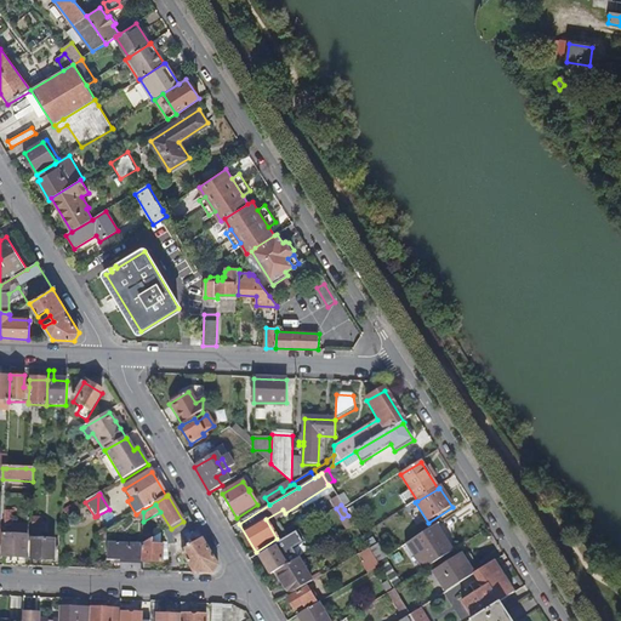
[(188,530),(192,536),(198,533),(189,519),(183,522),(171,529),(174,534),(176,539),(188,530)]
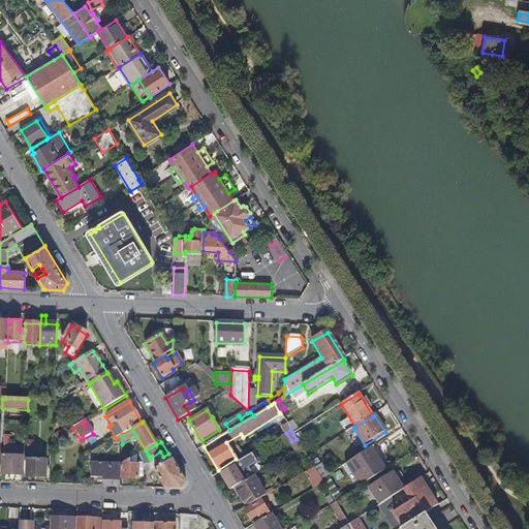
[(361,486),(385,470),(370,448),(346,464),(361,486)]
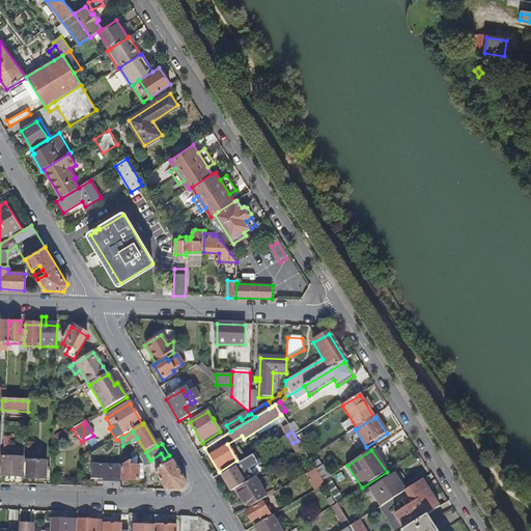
[(149,466),(148,456),(146,452),(139,456),(143,463),(143,467),(149,466)]
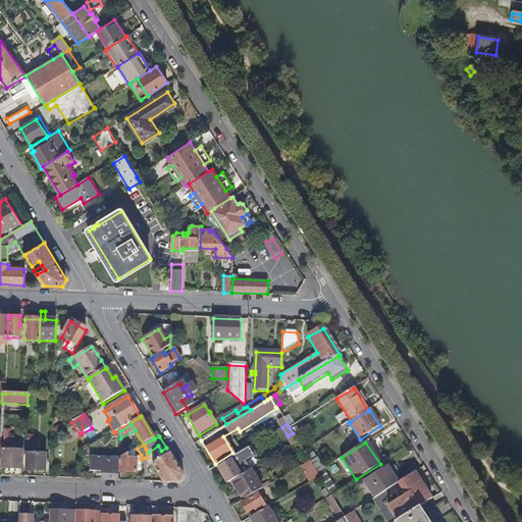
[(166,448),(161,451),(156,454),(160,461),(151,466),(152,469),(154,467),(163,483),(178,483),(184,477),(166,448)]
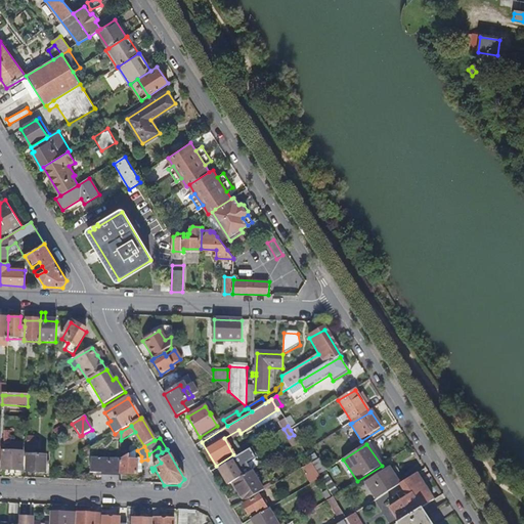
[(23,453),(2,452),(2,471),(22,471),(23,453)]
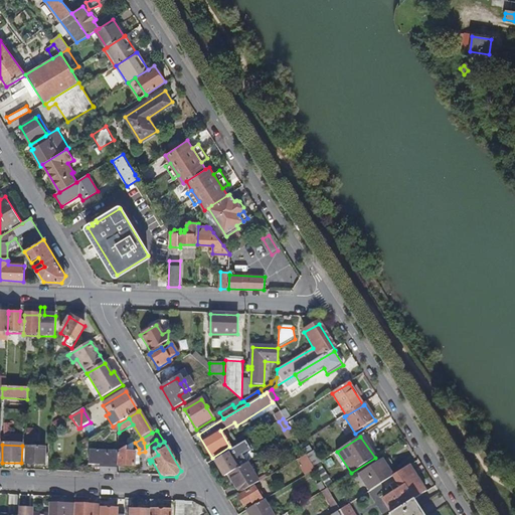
[(135,466),(135,453),(127,453),(127,448),(118,454),(118,455),(118,467),(135,468),(135,466)]
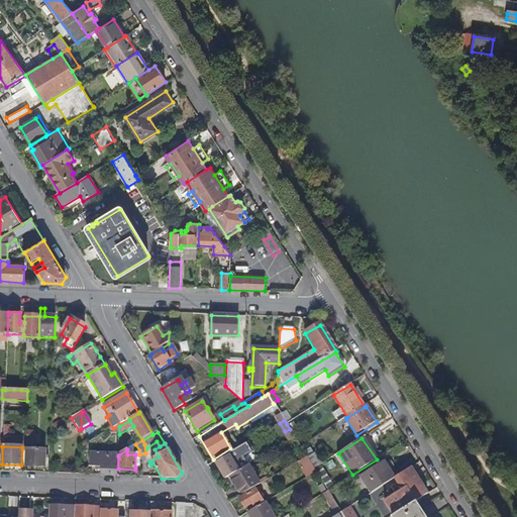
[(45,451),(26,450),(26,467),(44,468),(45,451)]
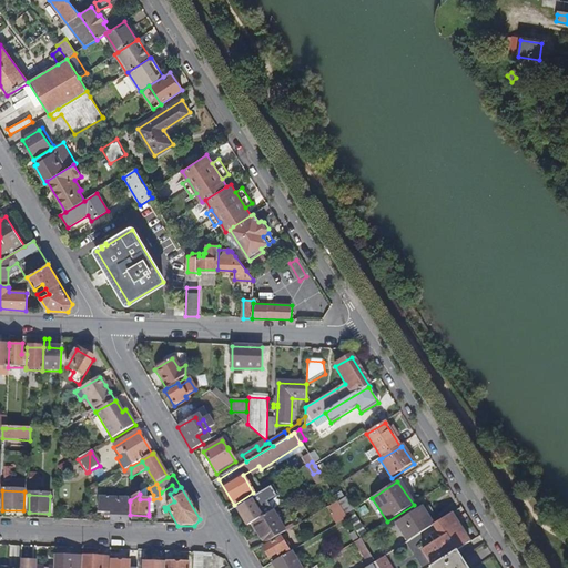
[(130,515),(130,501),(120,501),(120,500),(99,499),(98,514),(112,515),(111,523),(129,524),(130,515)]
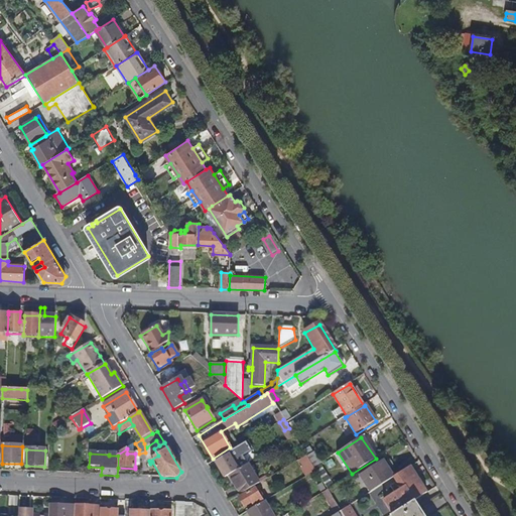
[(230,456),(216,465),(225,479),(230,476),(239,471),(230,456)]
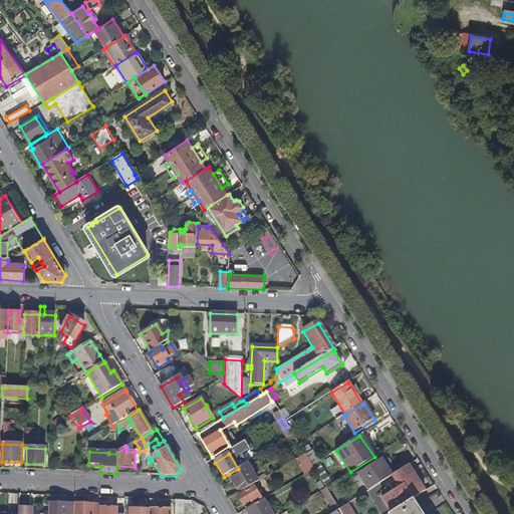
[(303,466),(301,467),(305,475),(314,469),(312,466),(305,454),(298,458),(303,466)]
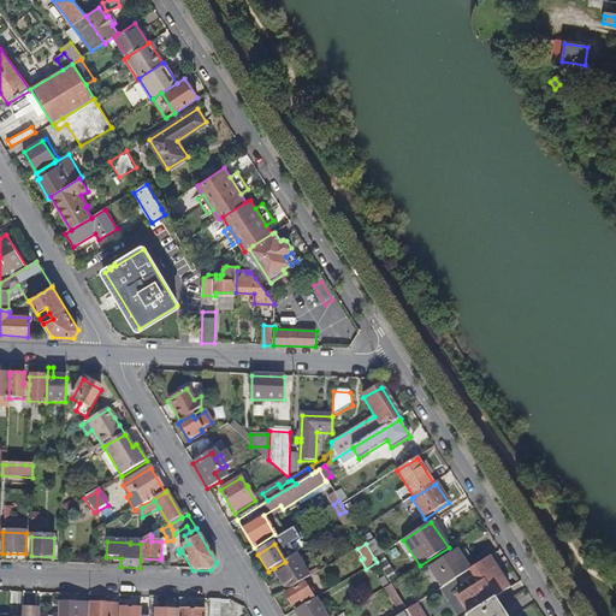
[(443,588),(472,570),(458,551),(431,569),(443,588)]
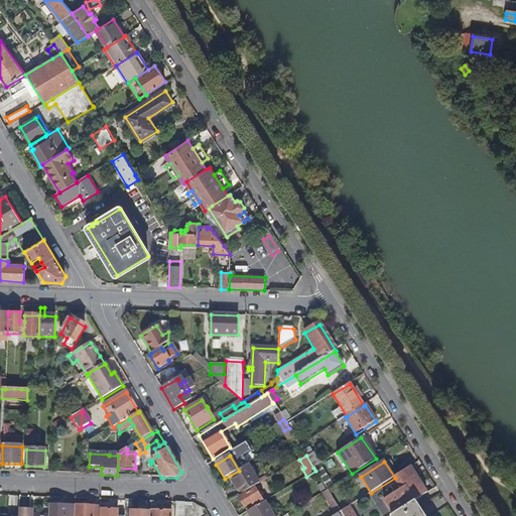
[(239,471),(230,476),(241,496),(259,485),(248,465),(239,471)]
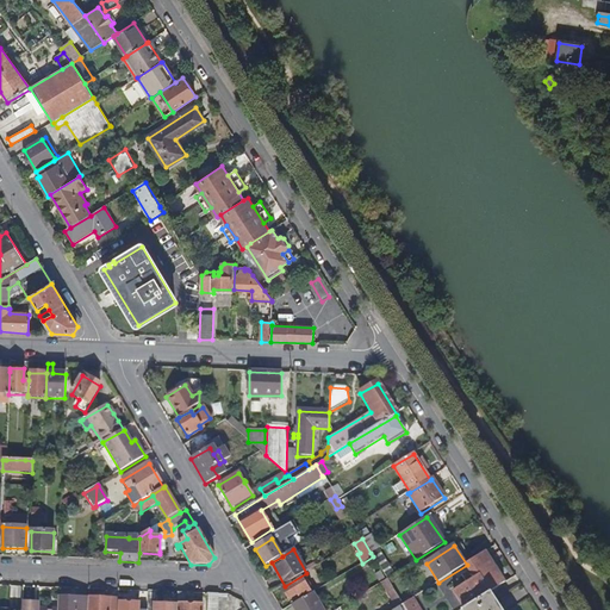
[(467,584),(454,592),(465,608),(491,591),(505,583),(486,553),(467,565),(470,571),(462,576),(467,584)]
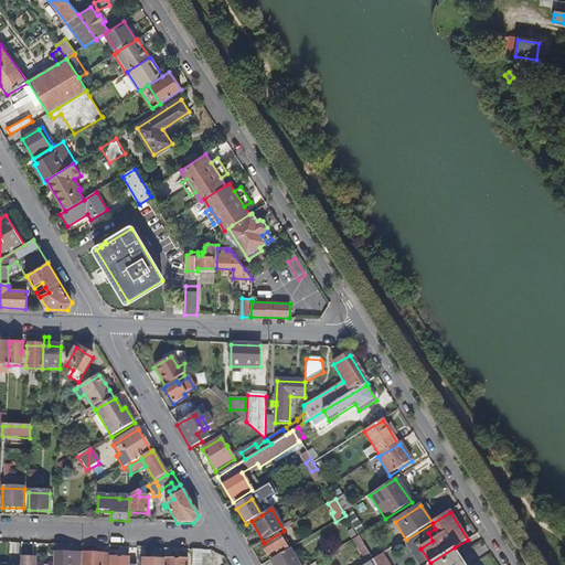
[(353,528),(359,536),(363,533),(358,524),(353,528)]
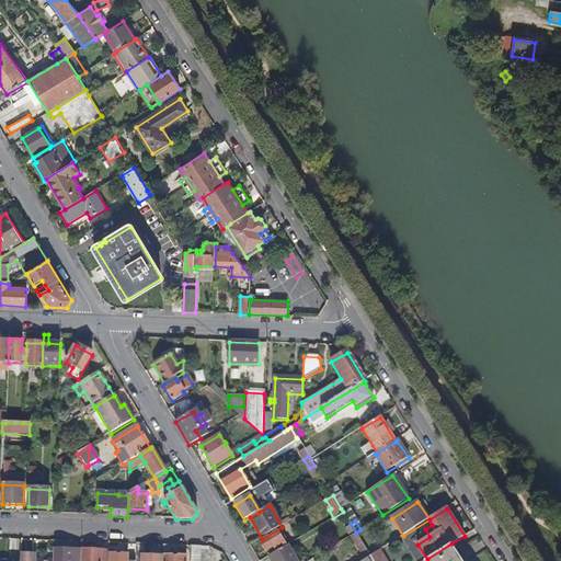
[(355,533),(351,525),(344,529),(348,536),(350,535),(355,533)]
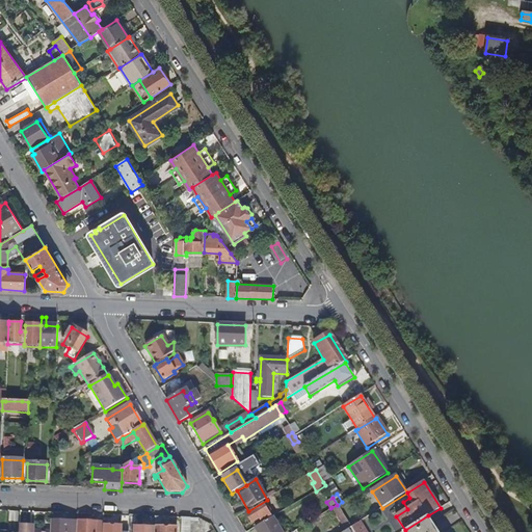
[(265,503),(249,512),(247,514),(253,524),(260,519),(262,521),(270,515),(270,514),(271,513),(265,503)]
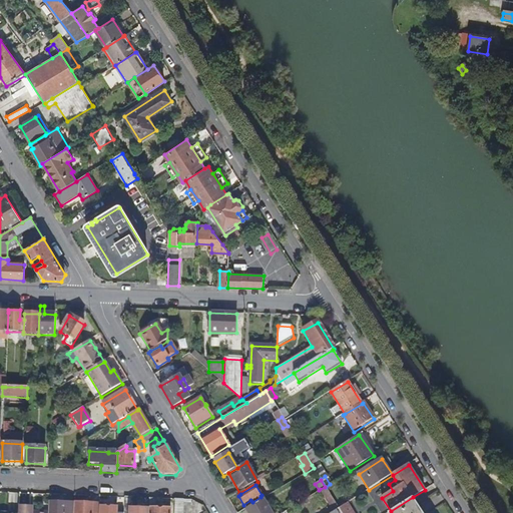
[(321,490),(326,498),(331,495),(326,487),(321,490)]
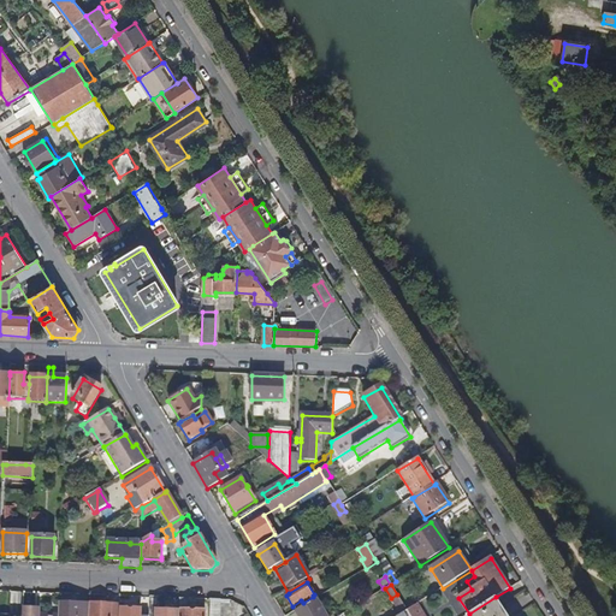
[(407,610),(397,594),(391,598),(401,614),(407,610)]
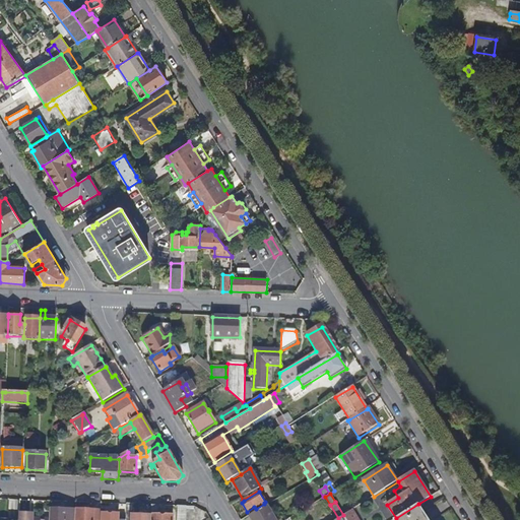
[(394,519),(428,519),(418,504),(396,518),(394,519)]
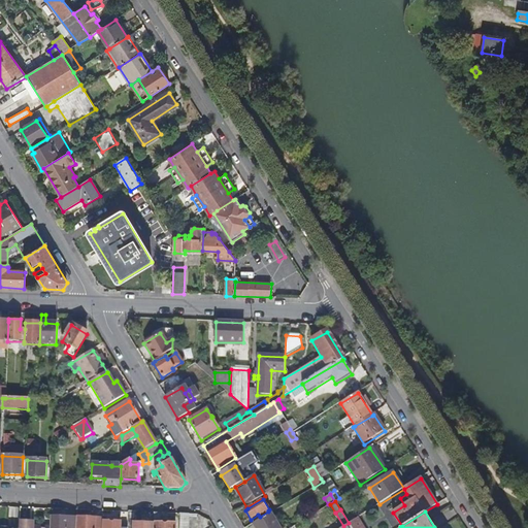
[(135,513),(129,513),(128,527),(154,527),(154,524),(135,523),(135,513)]
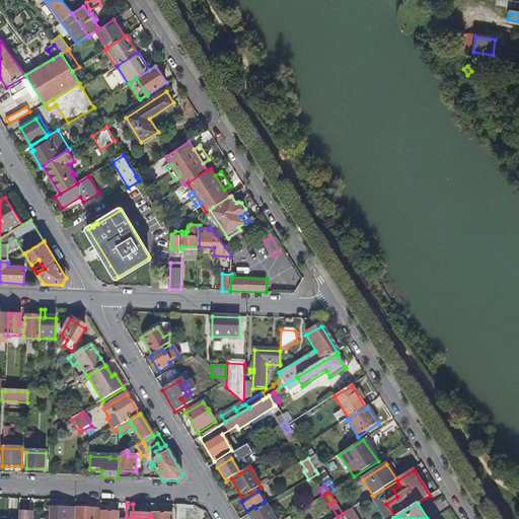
[(152,505),(151,515),(153,515),(152,518),(172,518),(173,516),(158,515),(159,505),(152,505)]
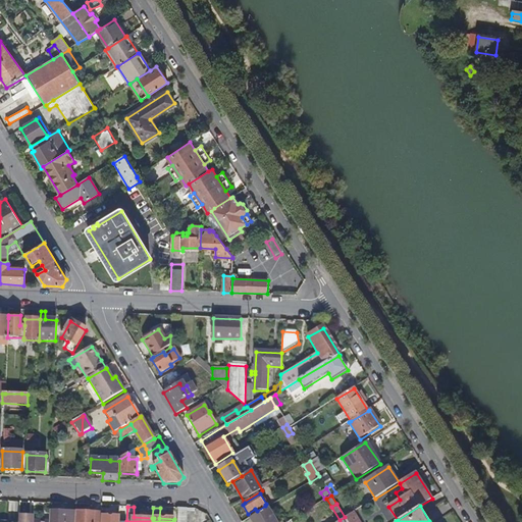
[(252,521),(275,521),(267,508),(250,518),(252,521)]
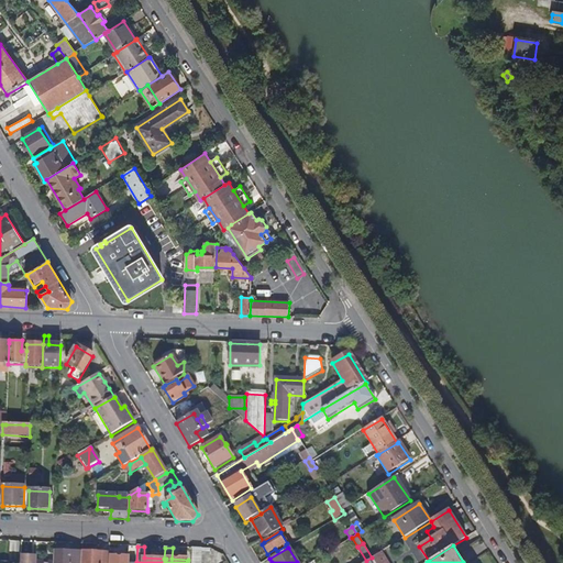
[(192,549),(191,562),(202,562),(203,549),(192,549)]
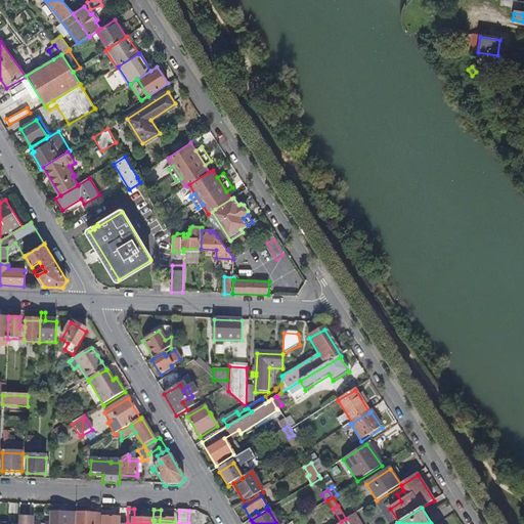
[(75,523),(76,514),(52,514),(52,523),(51,523),(75,523)]
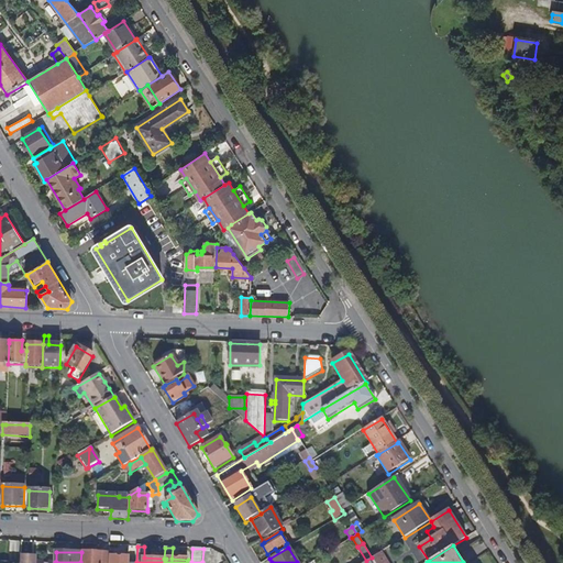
[(108,562),(109,553),(84,552),(83,562),(108,562)]
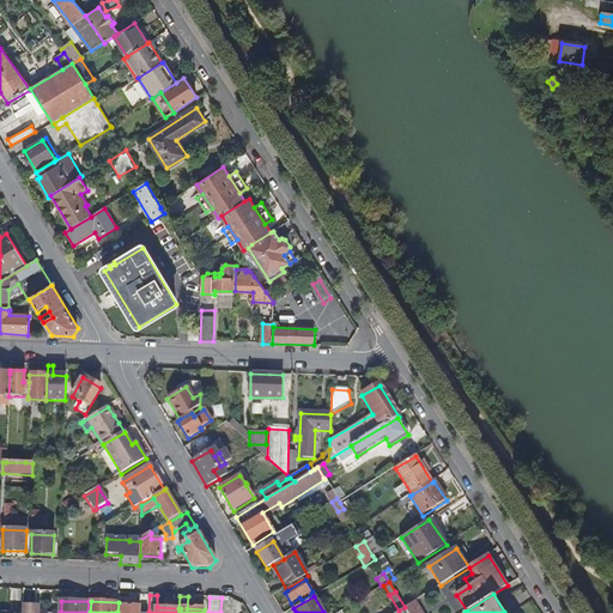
[(405,607),(408,612),(422,612),(414,601),(405,607)]
